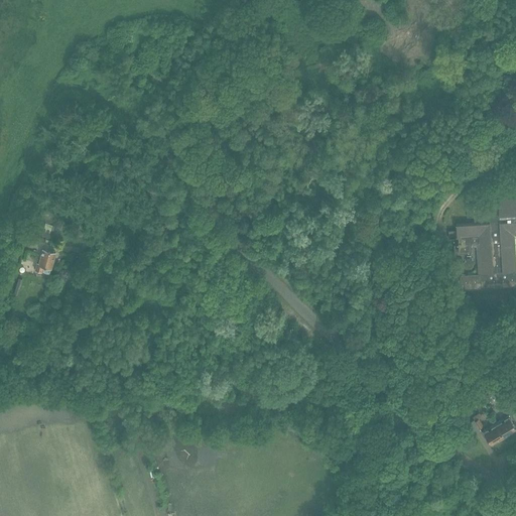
[(467,203),(467,216),(474,217),(475,224),(456,225),(457,230),(457,238),(459,238),(459,244),(458,244),(459,253),(472,253),(472,247),(478,247),(479,273),(480,273),(480,274),(462,275),(460,277),(460,280),(459,280),(459,289),(494,287),(503,287),(515,285),(515,197),(498,199),(498,203),(479,204),(479,203),(467,203)]
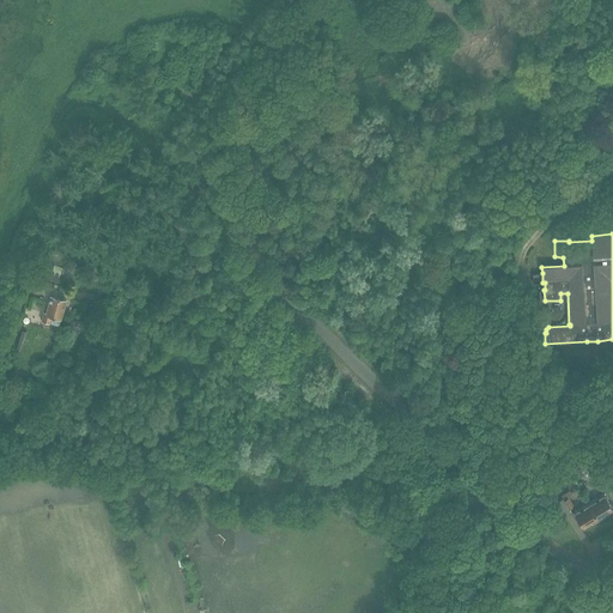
[(284,253),(289,256),(295,250),(290,246),(284,253)]
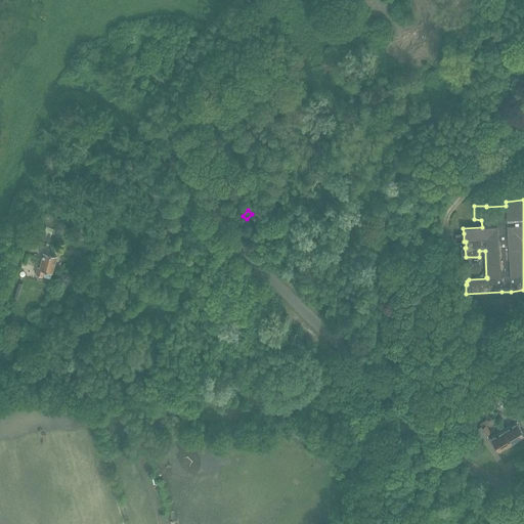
[(32,238),(30,245),(45,249),(47,243),(32,238)]
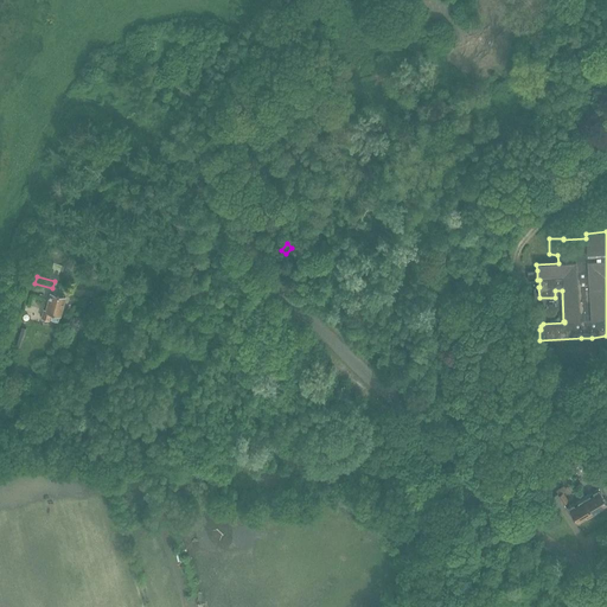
[(44,310),(42,318),(58,323),(65,298),(51,293),(46,310),(44,310)]
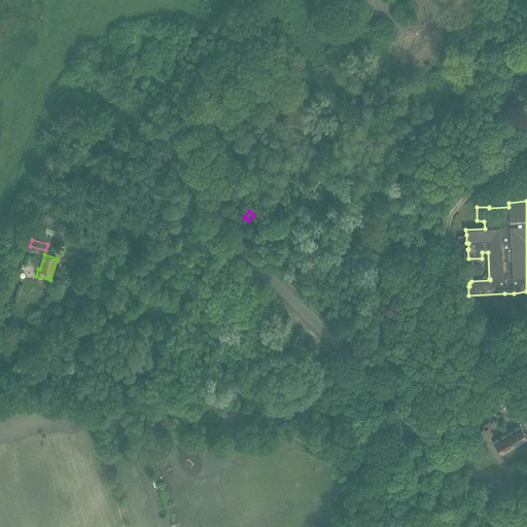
[(13,301),(19,302),(24,285),(20,284),(13,301)]
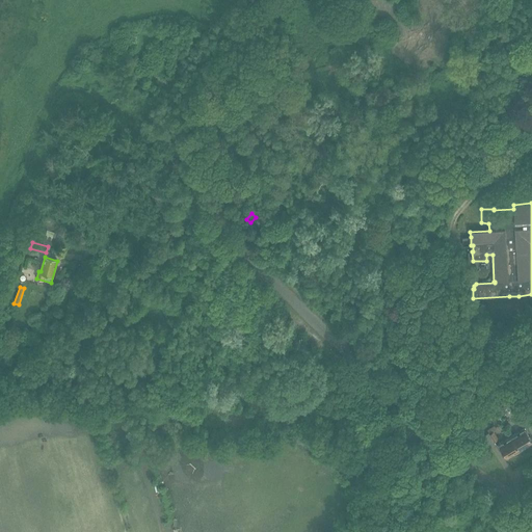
[(520,416),(515,419),(520,426),(525,423),(520,416)]
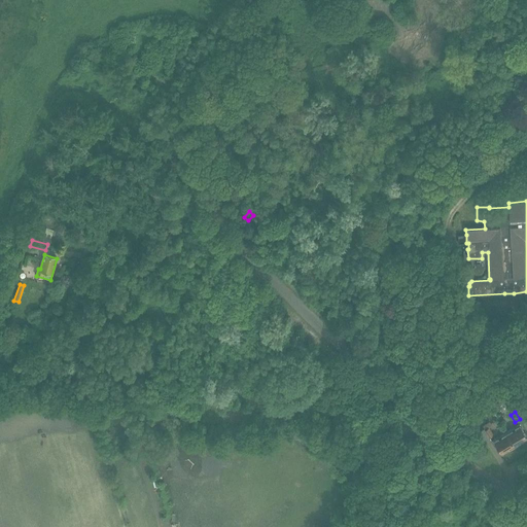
[(522,423),(506,432),(515,446),(526,438),(526,436),(523,429),(524,428),(522,423)]
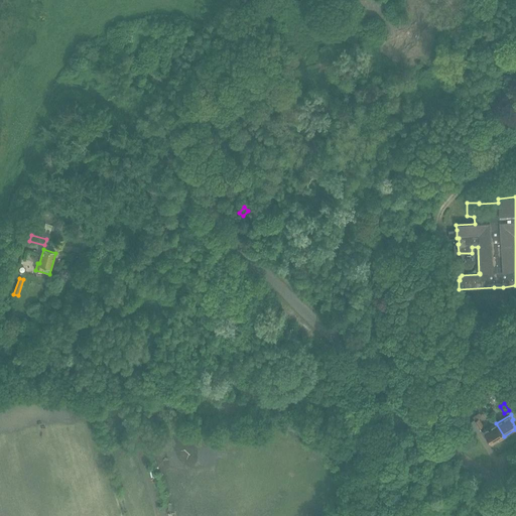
[(475,421),(479,428),(483,426),(479,419),(475,421)]
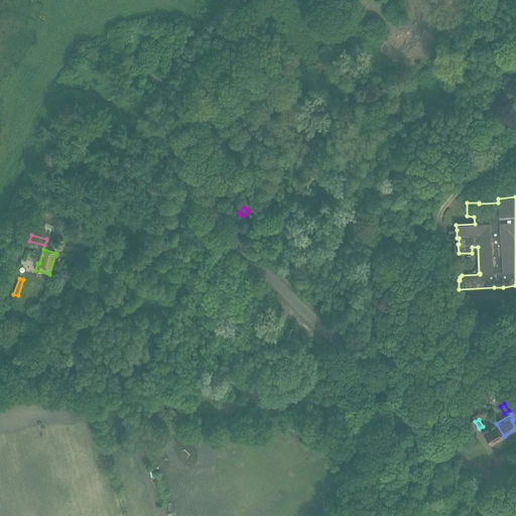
[(486,435),(491,444),(504,436),(496,423),(481,432),(484,436),(486,435)]
